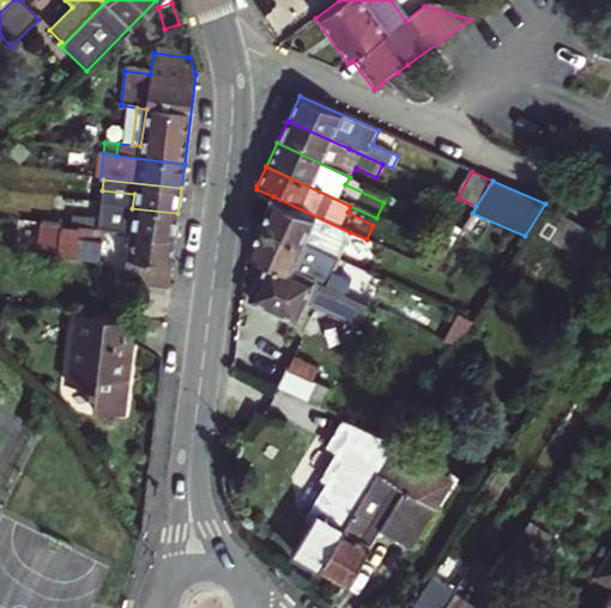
[(337,261),(350,232),(273,196),(260,225),(337,261)]
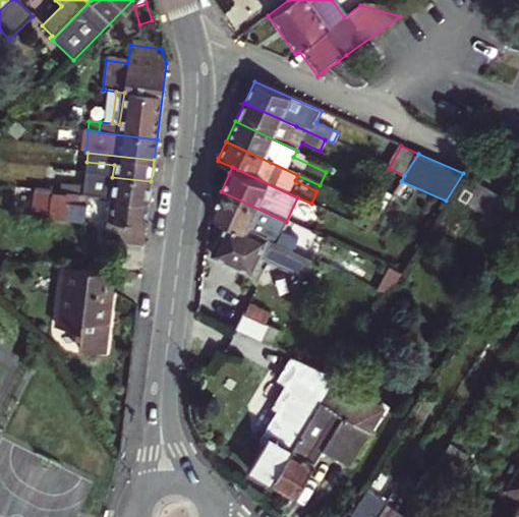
[(92,197),(109,199),(148,203),(151,181),(112,177),(95,175),(92,197)]
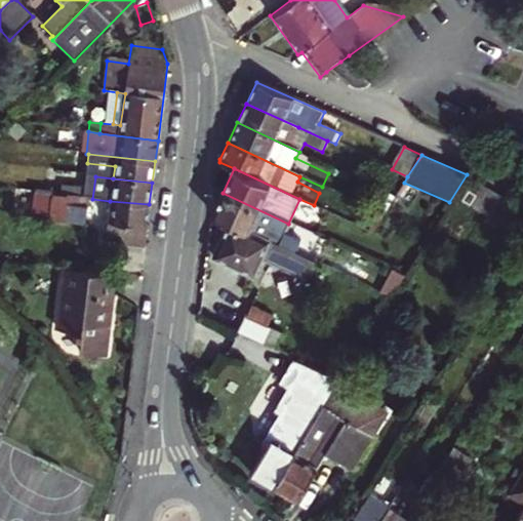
[(511,203),(474,179),(459,202),(486,218),(483,223),(494,230),(511,203)]
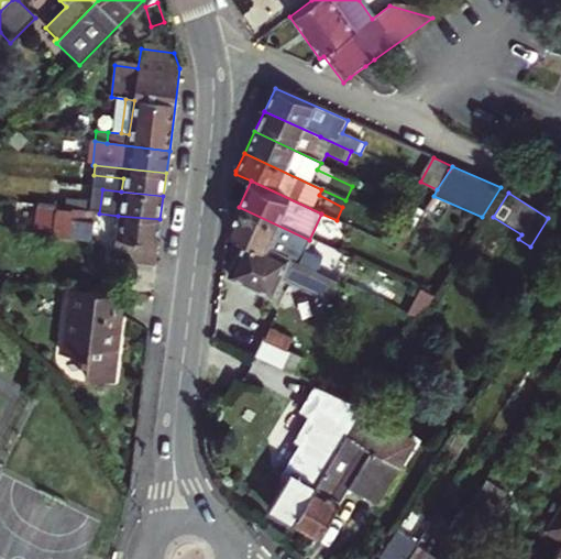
[(66,210),(73,211),(88,212),(89,204),(67,201),(66,210)]
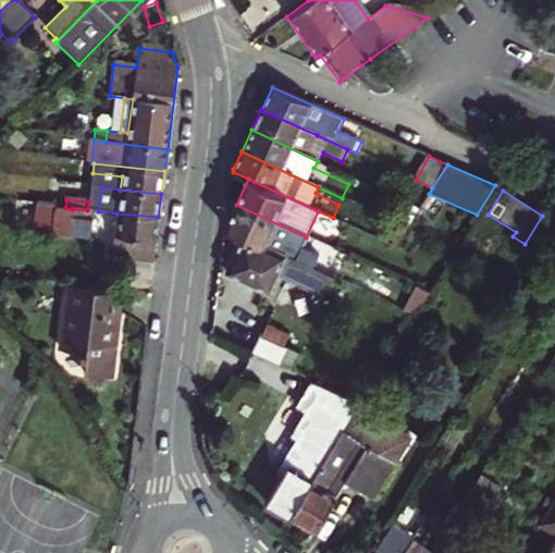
[(306,237),(236,205),(225,228),(242,236),(318,271),(323,258),(301,246),(306,237)]
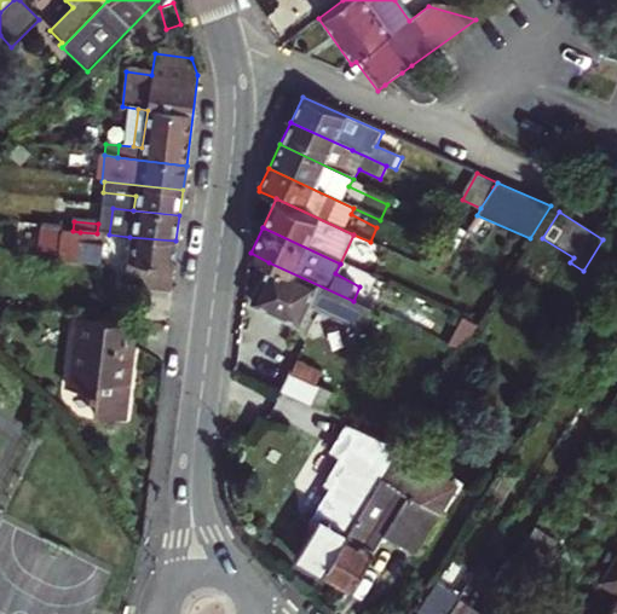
[(79,242),(80,232),(73,231),(62,230),(58,261),(99,266),(102,244),(79,242)]
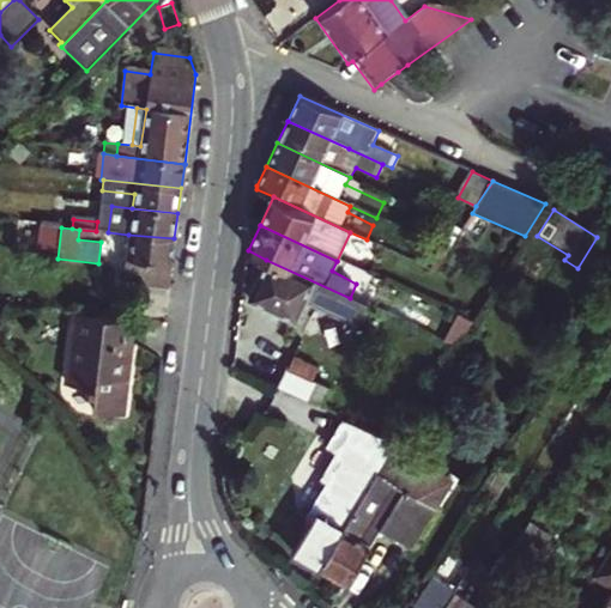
[(168,290),(174,238),(128,235),(122,285),(168,290)]
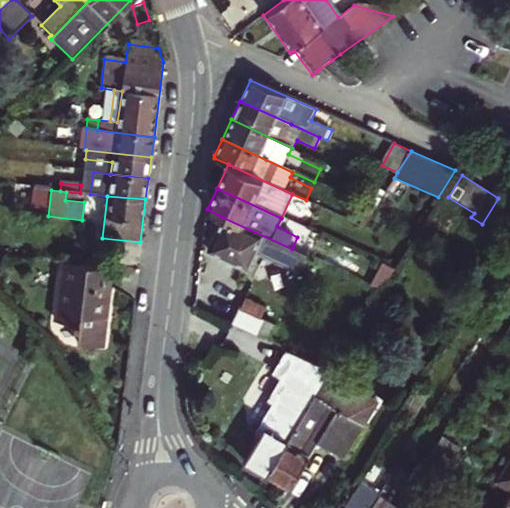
[(247,271),(255,257),(256,255),(299,276),(307,257),(292,249),(222,217),(205,251),(247,271)]
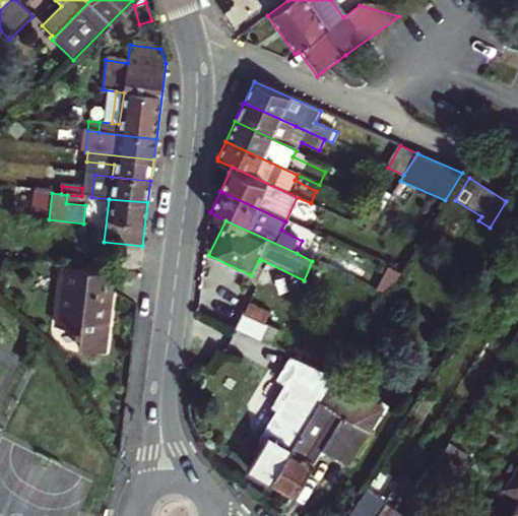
[(115,272),(64,266),(57,328),(82,330),(79,351),(105,353),(115,272)]
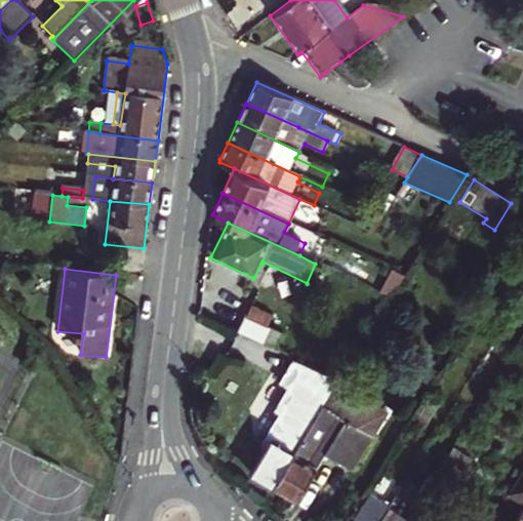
[(243,316),(236,332),(274,350),(282,334),(243,316)]
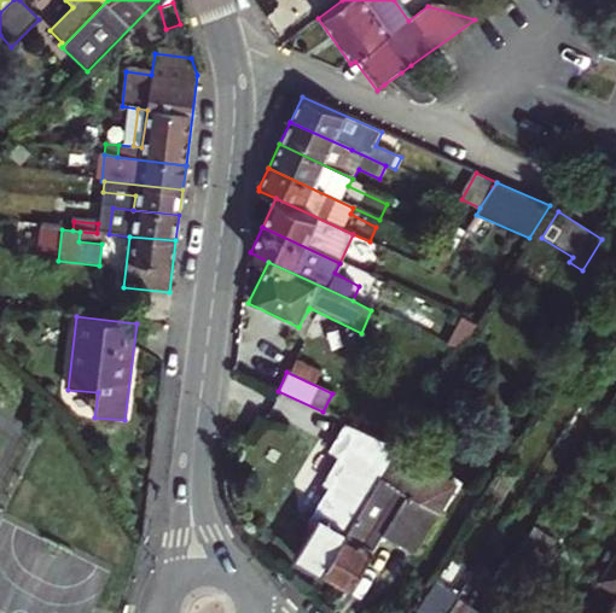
[(295,555),(323,573),(397,453),(400,448),(349,422),(335,449),(340,451),(330,466),(341,473),(317,517),(318,519),(295,555)]
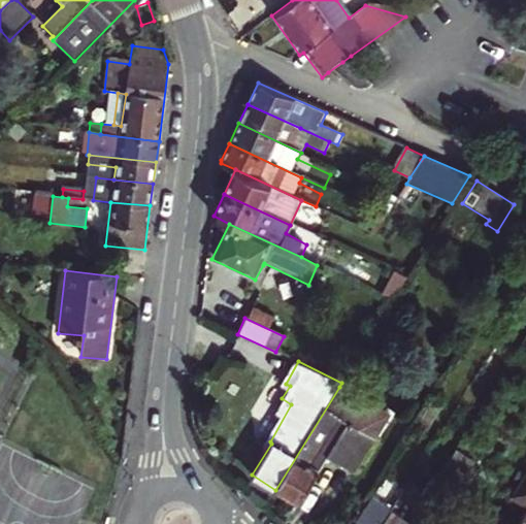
[(339,387),(275,490),(298,503),(328,457),(354,472),(388,417),(339,387)]
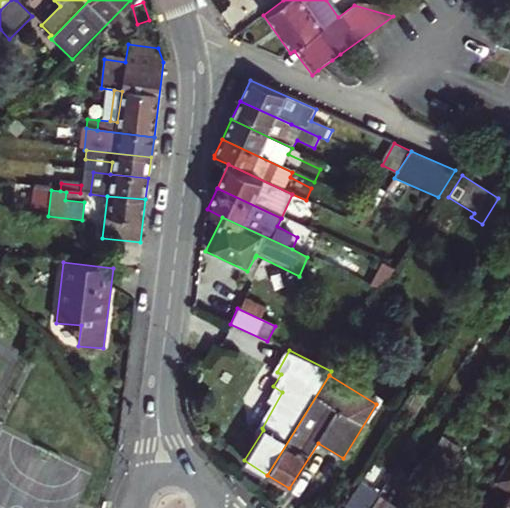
[(398,507),(427,507),(456,461),(435,448),(398,507)]
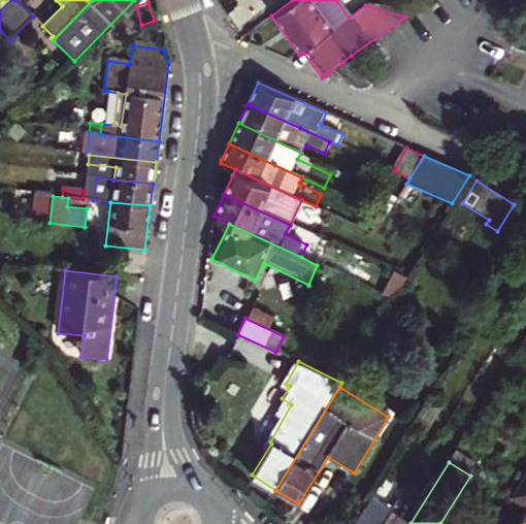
[(525,523),(525,473),(512,497),(525,506),(525,512),(518,523),(525,523)]
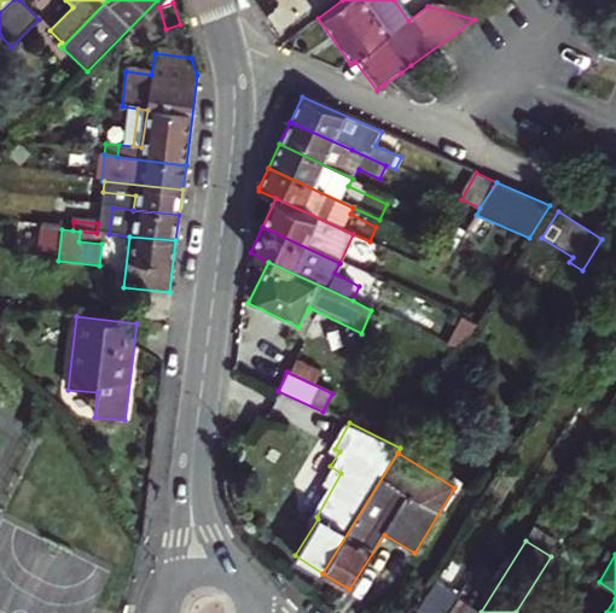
[(448,612),(458,597),(437,584),(440,581),(436,578),(414,612),(448,612)]
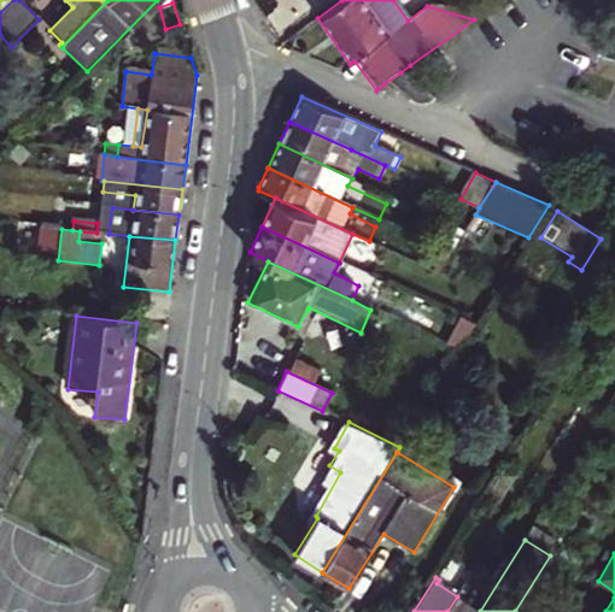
[(480,611),(457,596),(447,611),(480,611)]
